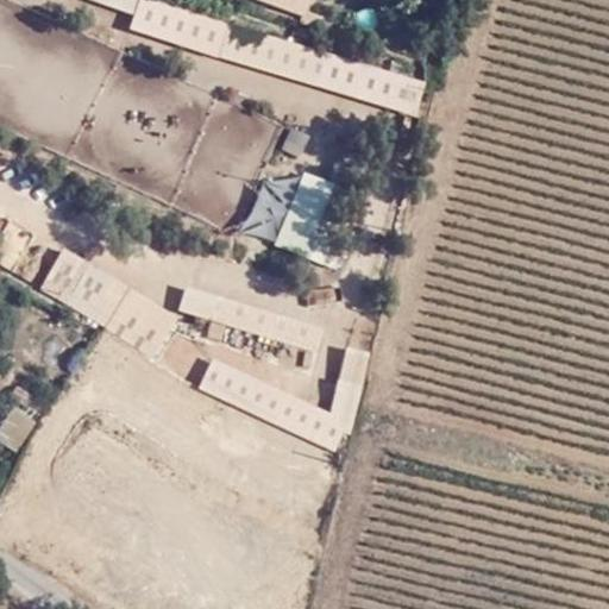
[(86,0),(132,17),(138,0),(86,0)]
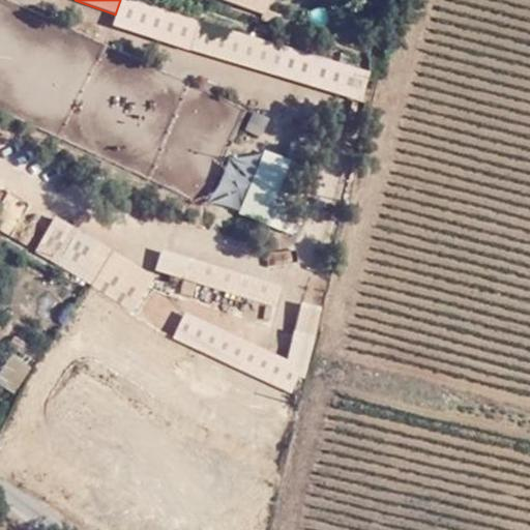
[(112,24),(187,49),(197,19),(140,0),(120,0),(115,15),(112,24)]
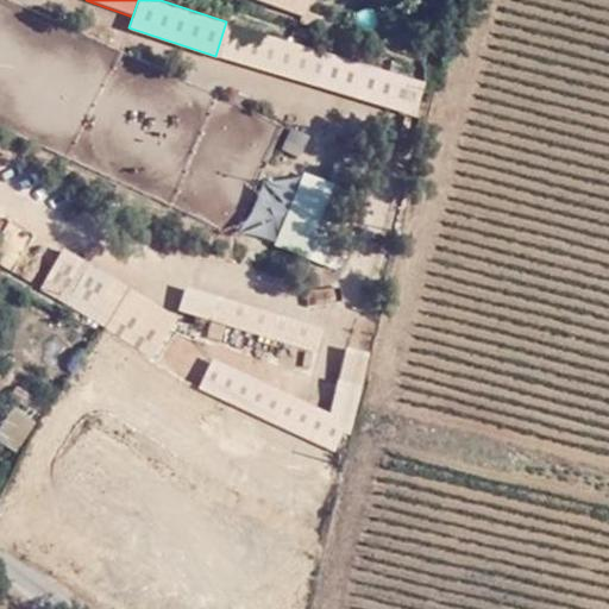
[(267,0),(306,12),(309,0),(267,0)]
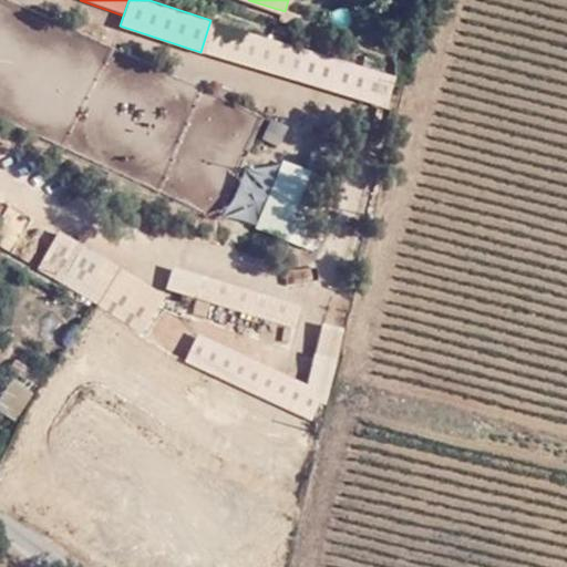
[(385,110),(397,78),(210,20),(200,52),(385,110)]
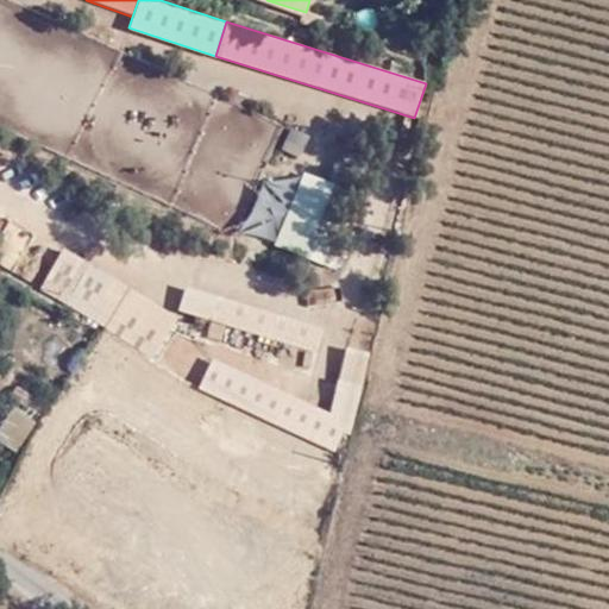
[(334,246),(374,149),(357,140),(352,155),(341,152),(333,176),(341,181),(338,188),(330,184),(320,181),(292,253),(325,268),(334,246)]
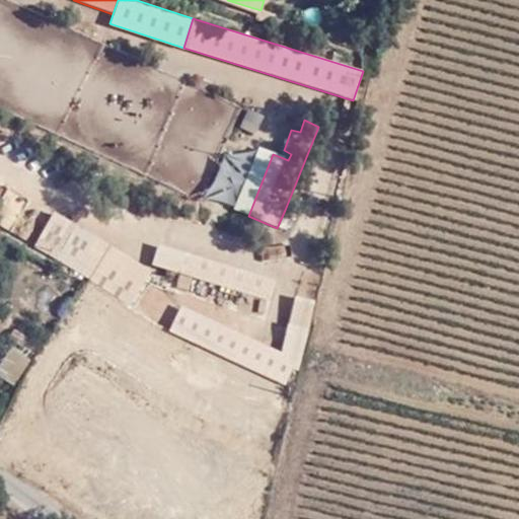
[(235,211),(248,216),(273,154),(261,149),(235,211)]
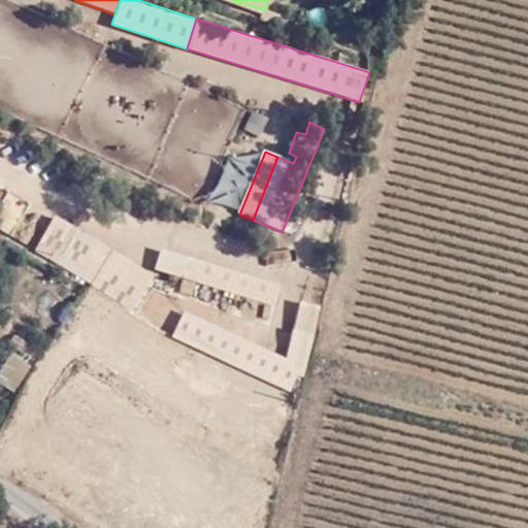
[(296,157),(289,153),(286,160),(293,163),(296,157)]
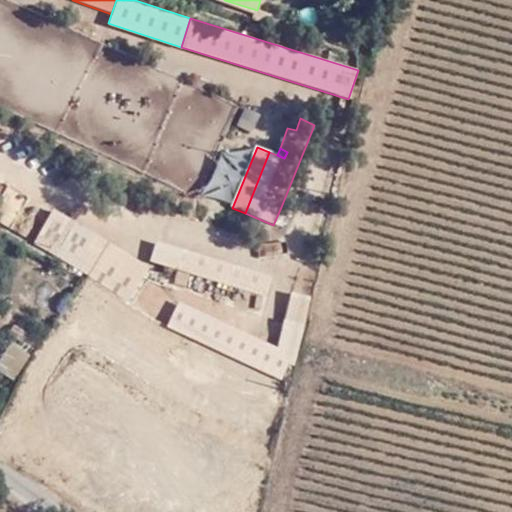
[(288,211),(281,207),(273,225),(283,228),(288,211)]
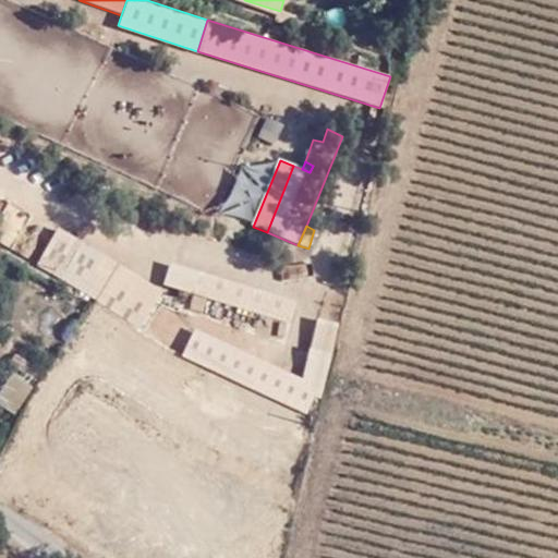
[(159,291),(58,230),(36,266),(137,327),(159,291)]
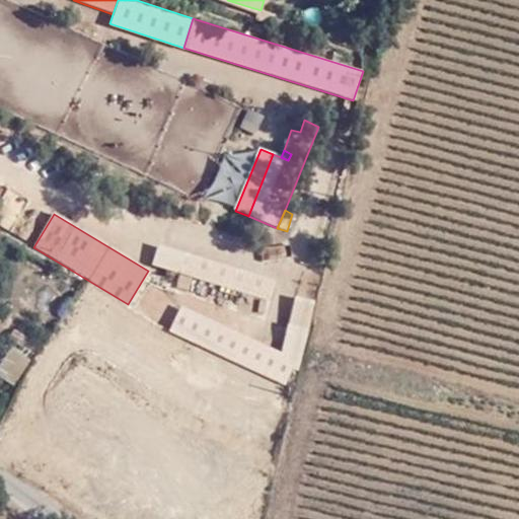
[(270,301),(275,284),(159,246),(153,264),(270,301)]
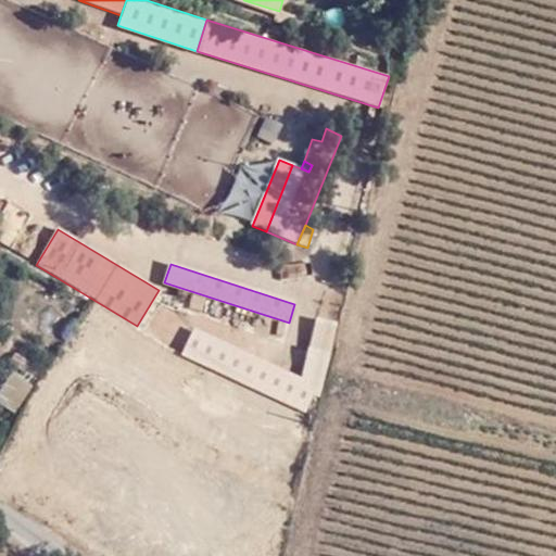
[(320,396),(338,325),(317,318),(300,375),(194,330),(180,355),(304,412),(312,394),(320,396)]
